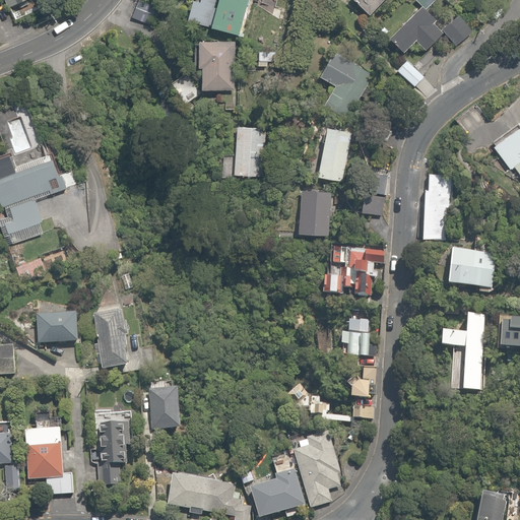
[(232,33),(241,0),(196,0),(195,3),(186,0),(181,16),(232,33)]
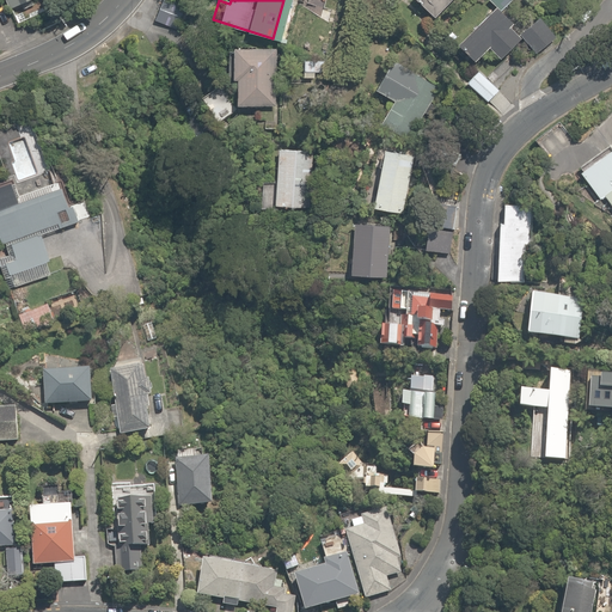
[(448,0),(410,0),(432,19),(448,0)]
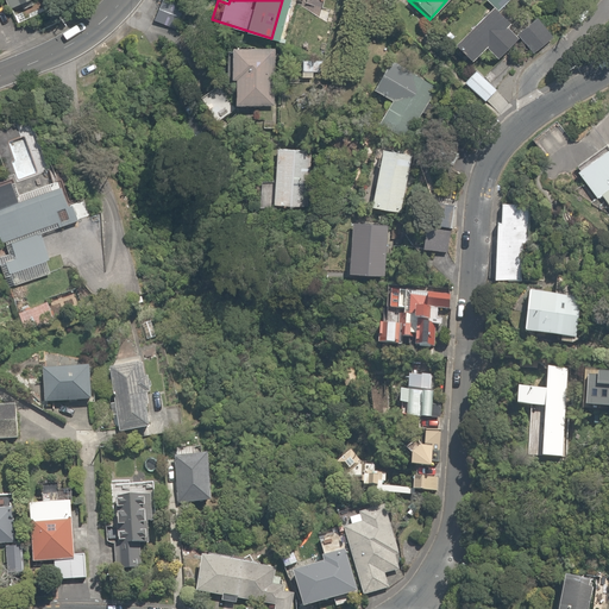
[(501,22),(485,8),(449,49),(464,62),(481,44),(497,60),(515,41),(497,25),(501,22)]
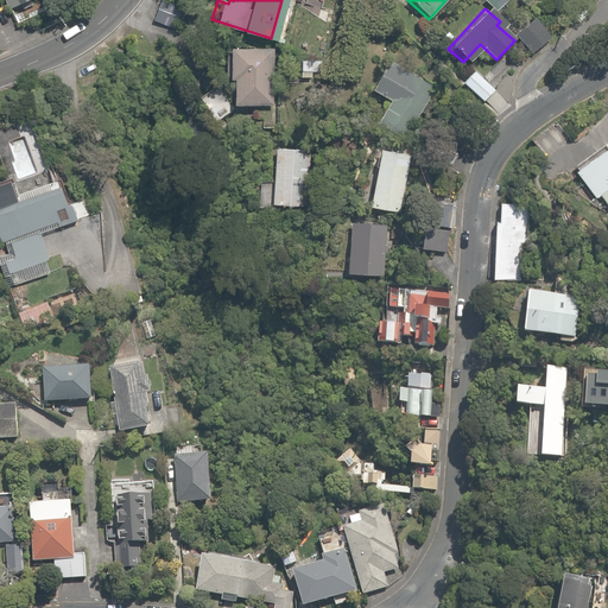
[(545,39),(530,20),(514,33),(530,52),(545,39)]
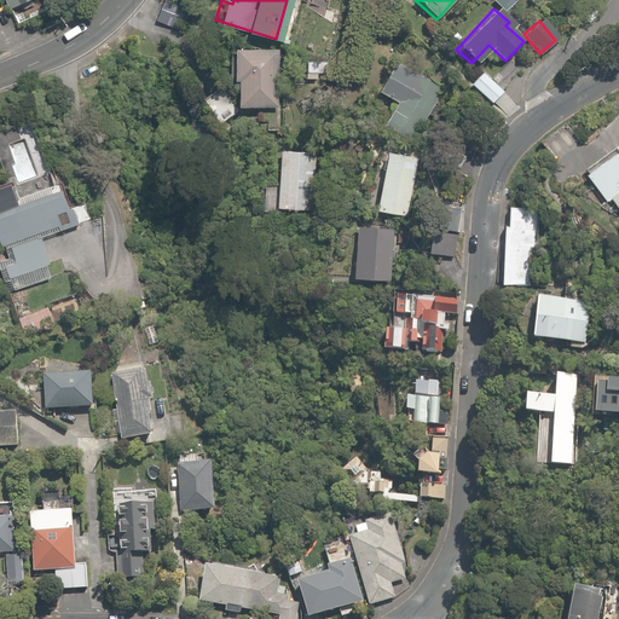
[(225,46),(224,76),(236,76),(235,104),(276,106),(276,91),(268,90),(270,61),(249,59),(249,47),(225,46)]
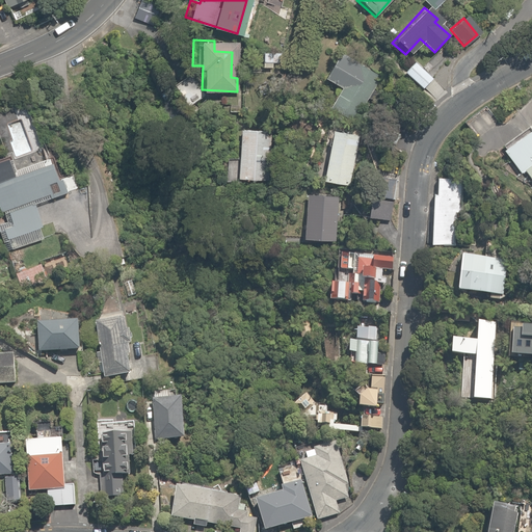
[(377,74),(336,53),(323,79),(339,86),(327,110),(353,123),(377,74)]
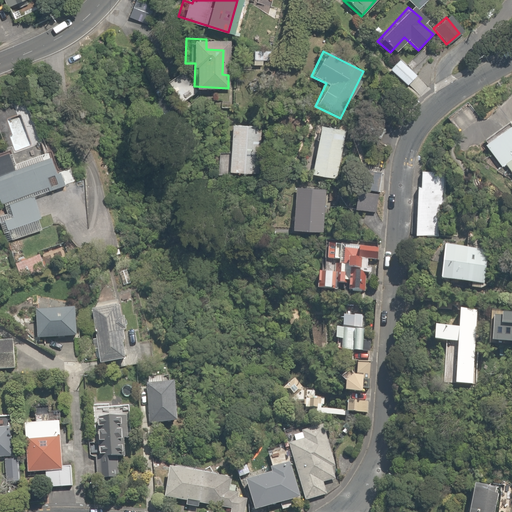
[(416,73),(394,58),(385,72),(407,86),(416,73)]
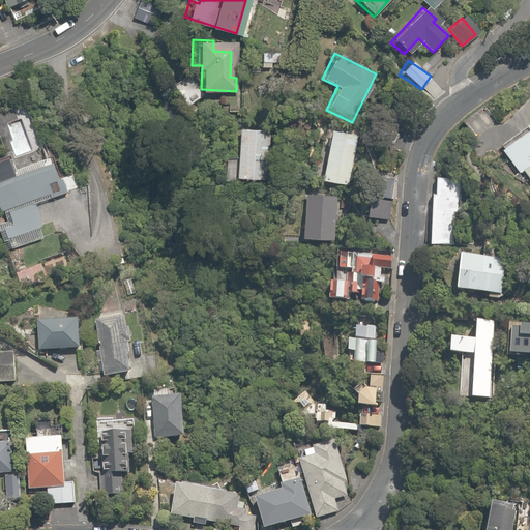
[(261,149),(269,150),(270,125),(239,124),(237,180),(260,181),(261,149)]
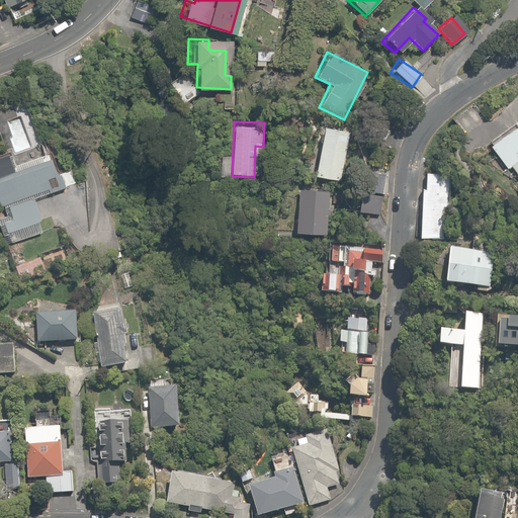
[(517,126),(515,123),(489,144),(507,168),(511,165),(517,173),(517,126)]
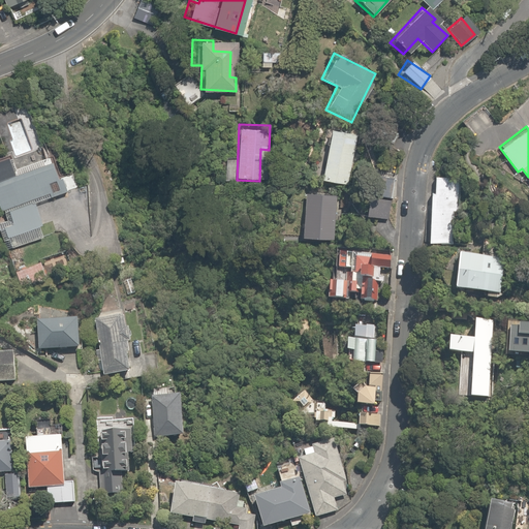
[(345,132),(321,129),(316,180),(350,183),(353,155),(343,154),(345,132)]
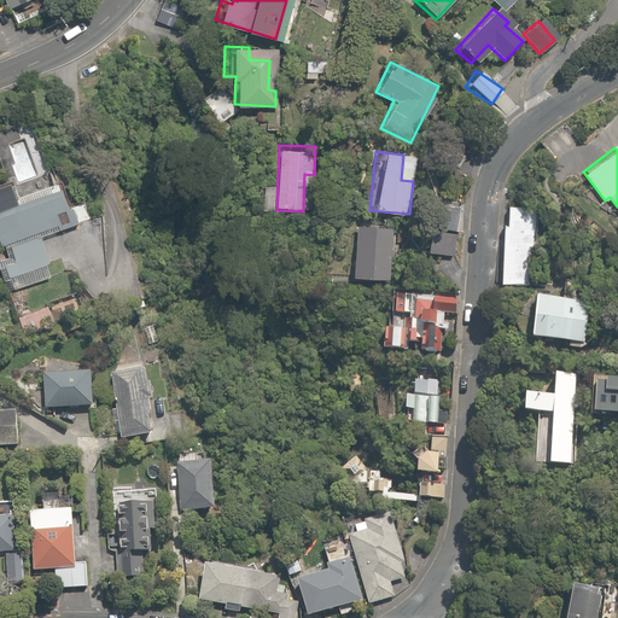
[(39,237),(74,226),(60,184),(16,198),(10,180),(0,182),(0,240),(9,238),(13,256),(1,260),(11,290),(51,278),(39,237)]
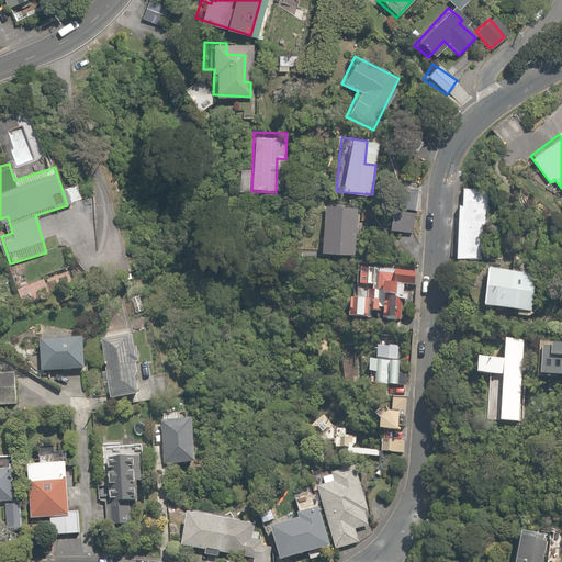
[(417,186),(404,184),(403,208),(416,208),(417,186)]
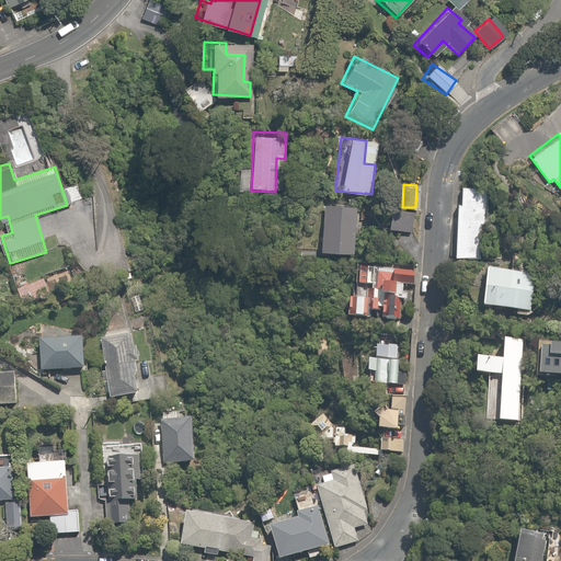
[(485,259),(489,189),(460,187),(459,205),(453,204),(450,256),(485,259)]
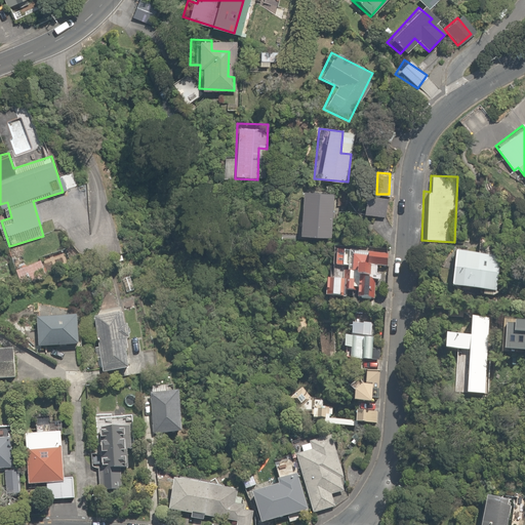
[(331,190),(299,189),(297,235),(329,237),(331,190)]
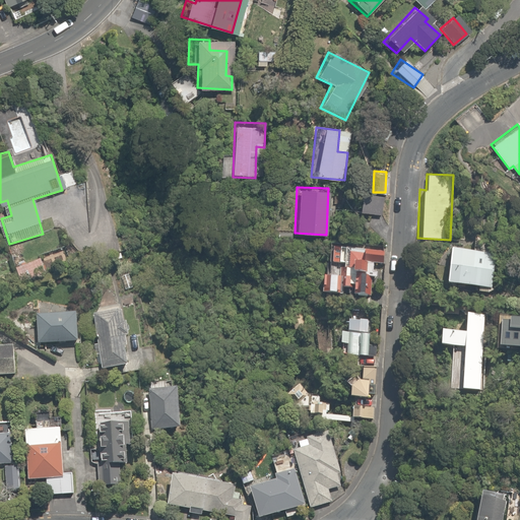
[(383,201),(358,201),(356,215),(383,215),(383,201)]
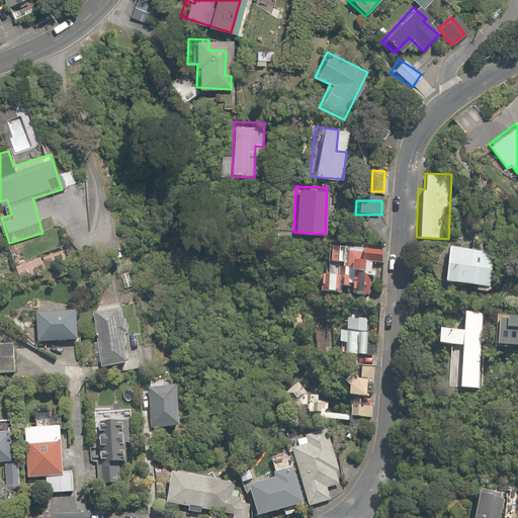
[(382,265),(382,248),(340,247),(340,265),(326,265),(326,274),(318,274),(317,294),(339,295),(340,287),(351,288),(351,295),(372,295),(373,270),(366,270),(366,264),(382,265)]
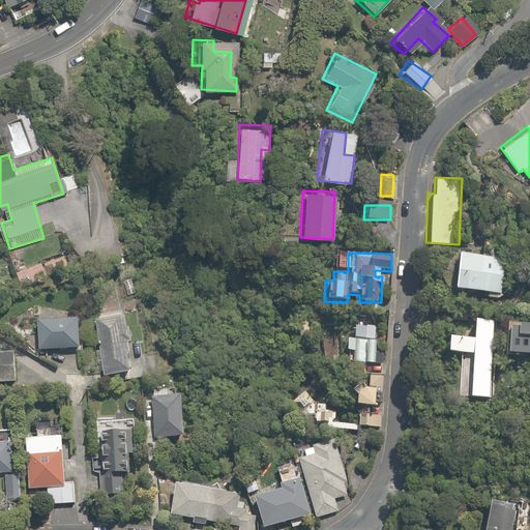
[(499,258),(450,255),(448,293),(496,296),(499,258)]
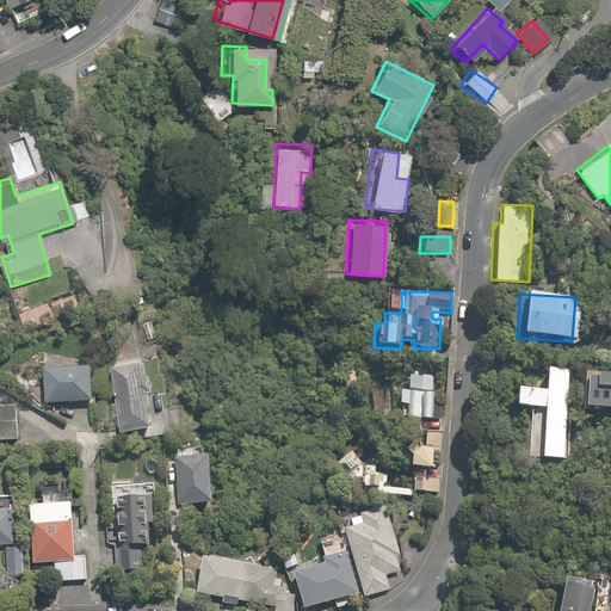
[(135,363),(109,369),(123,433),(149,429),(135,363)]
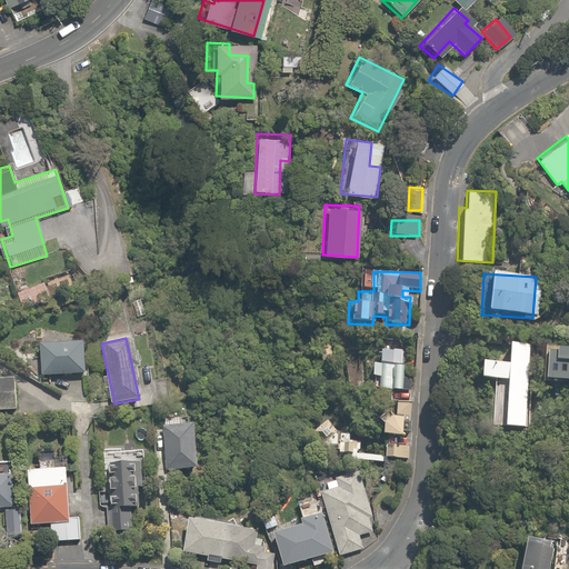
[(79,339),(40,341),(41,376),(81,373),(79,339)]
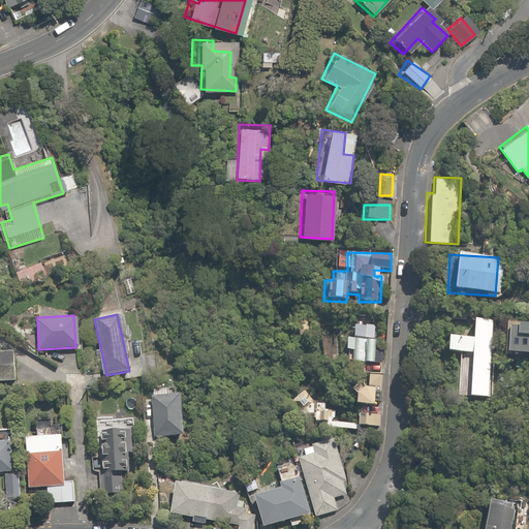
[(373,325),(339,324),(338,352),(348,352),(348,364),(372,365),(373,325)]
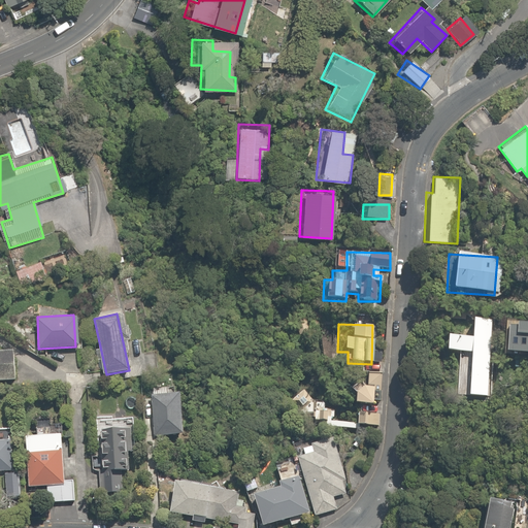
[(527,324),(500,324),(499,355),(520,356),(520,351),(527,350),(527,324)]
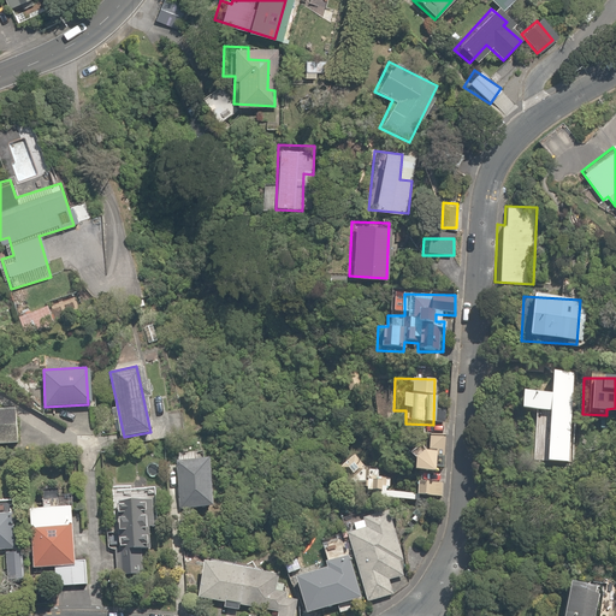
[(13,409),(0,409),(0,442),(15,442),(13,409)]
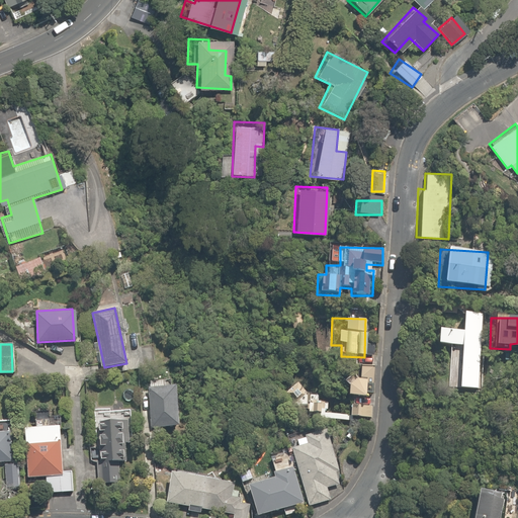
[(369,395),(371,362),(356,361),(355,382),(341,381),(340,399),(361,400),(361,395),(369,395)]
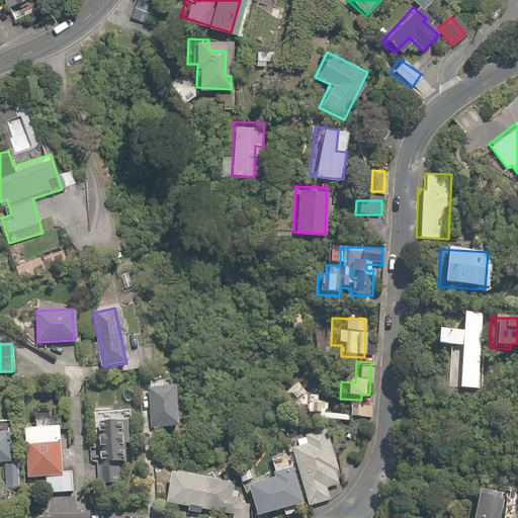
[(174,383),(148,385),(151,427),(177,425),(174,383)]
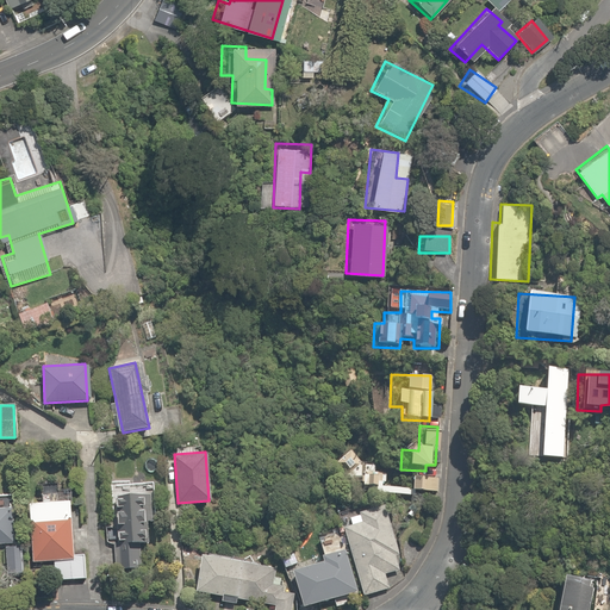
[(374,462),(355,462),(355,487),(373,489),(372,495),(408,496),(408,491),(399,490),(399,483),(385,481),(385,474),(374,474),(374,462)]
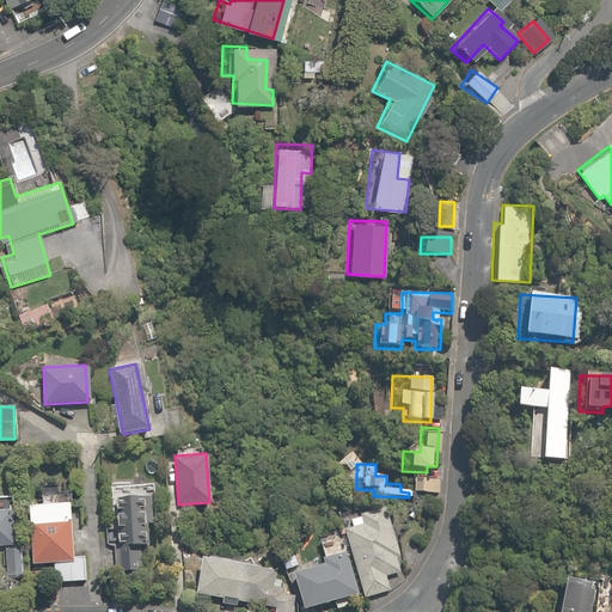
[(439,482),(412,481),(412,495),(439,496),(439,482)]
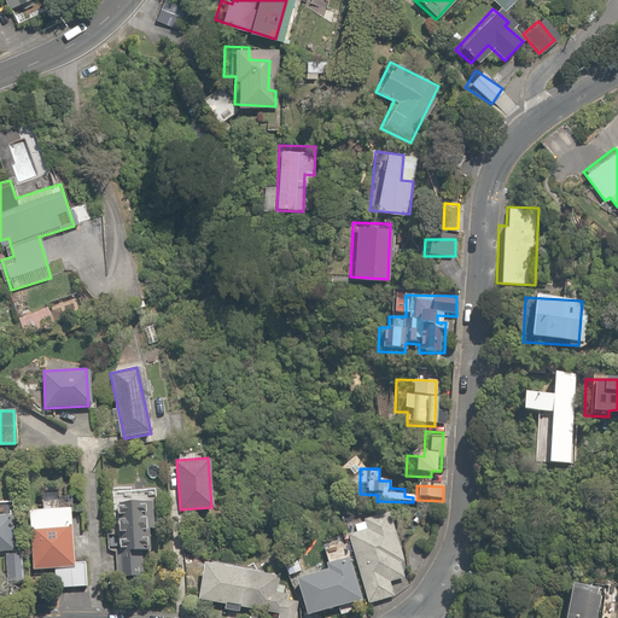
[(86,560),(73,560),(70,508),(57,508),(57,500),(41,500),(42,509),(29,509),(31,567),(54,566),(56,587),(87,586),(86,560)]
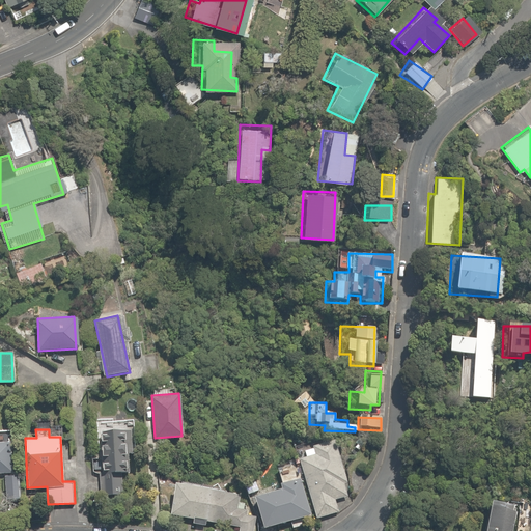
[(123,429),(101,429),(102,491),(124,491),(123,429)]
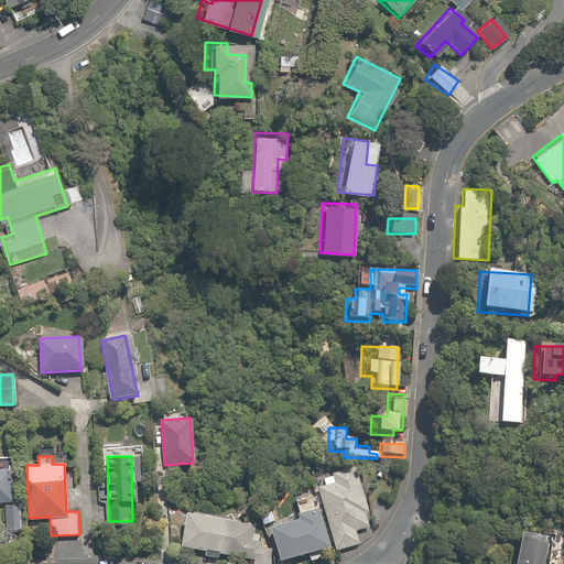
[(354,466),(314,477),(335,550),(359,543),(355,529),(371,524),(354,466)]
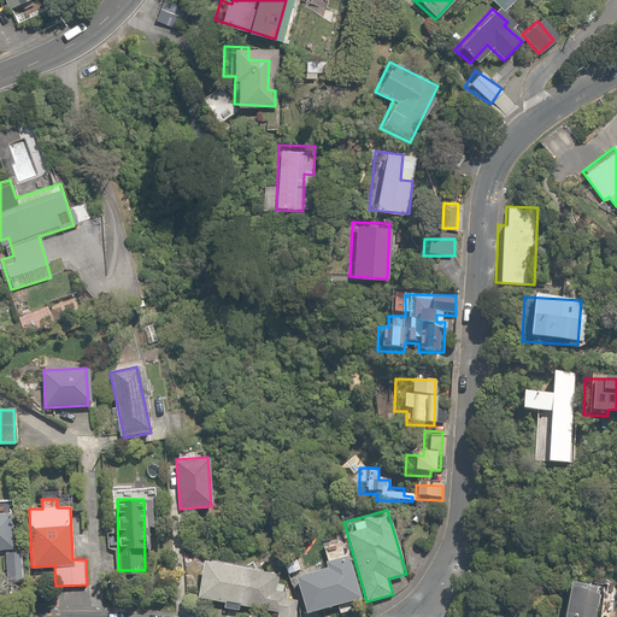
[(359,593),(346,556),(294,575),(307,612),(359,593)]
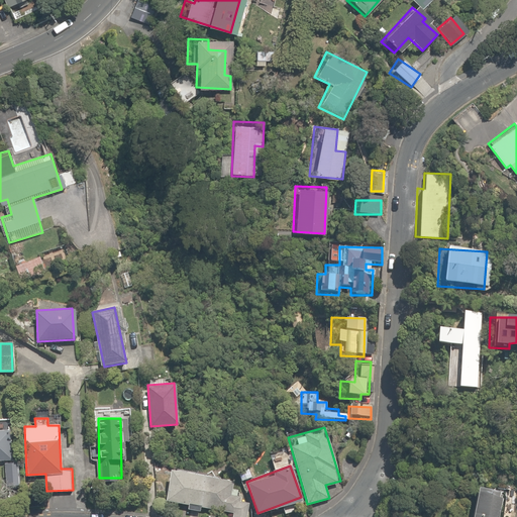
[(230,477),(169,471),(165,501),(231,508),(230,516),(244,516),(246,500),(238,499),(239,488),(229,487),(230,477)]
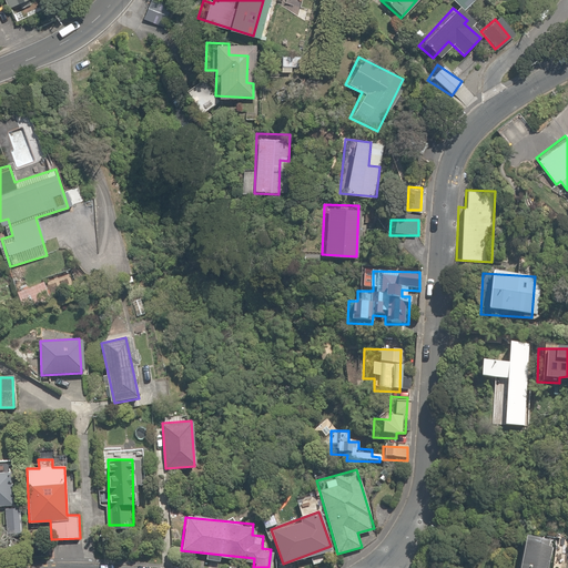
[(541,567),(544,546),(516,543),(513,567),(541,567)]
